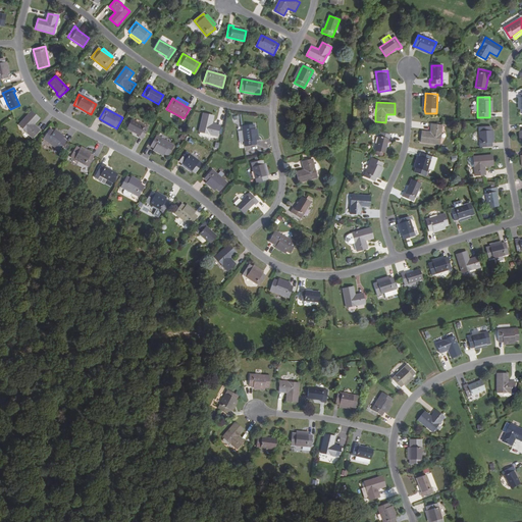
[(39,118),(31,111),(18,125),(27,133),(27,134),(33,138),(40,131),(34,124),(39,118)]
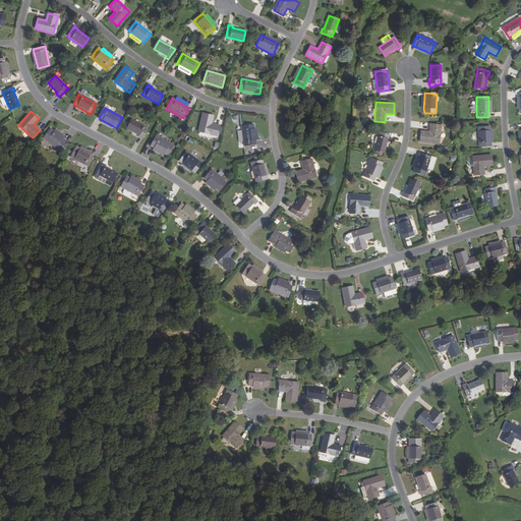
[(213,116),(203,114),(198,131),(210,134),(217,136),(219,126),(212,124),(213,116)]
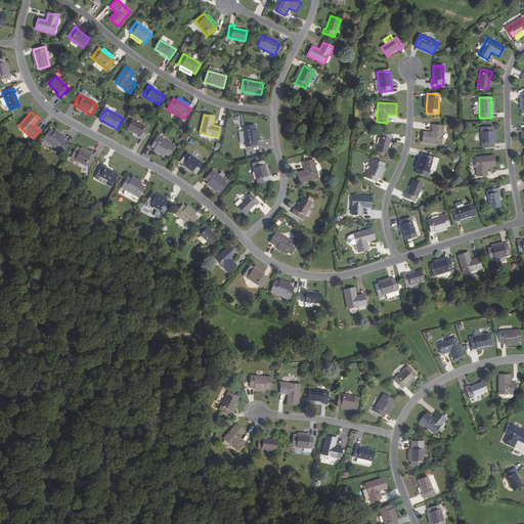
[(142,140),(148,129),(132,120),(127,129),(139,136),(139,137),(142,140)]
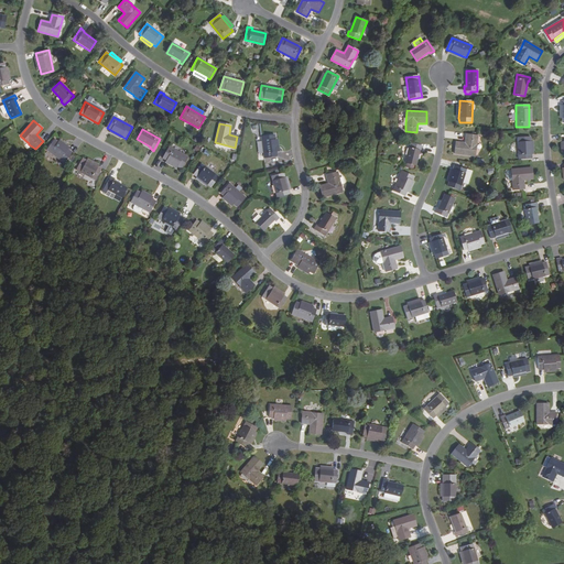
[(456,142),(455,154),(475,156),(476,145),(478,136),(466,134),(465,143),(456,142)]
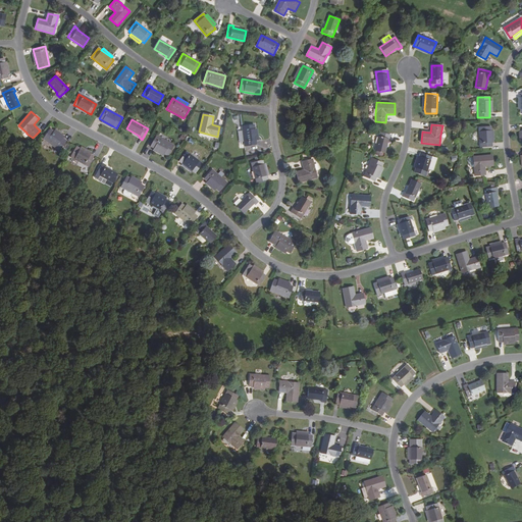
[(245,146),(256,145),(256,141),(255,129),(254,125),(242,126),(245,146)]
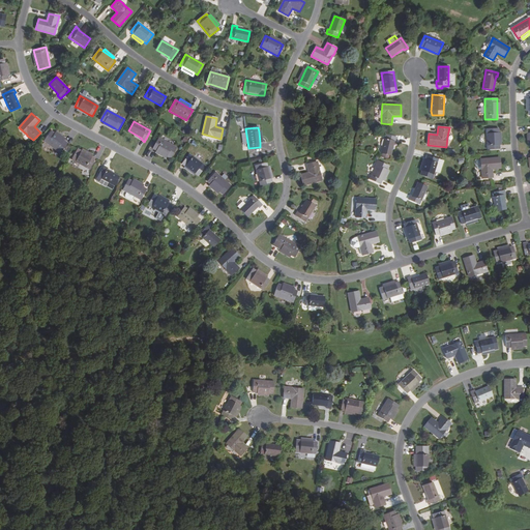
[(488,150),(499,149),(499,145),(499,134),(499,129),(487,129),(488,150)]
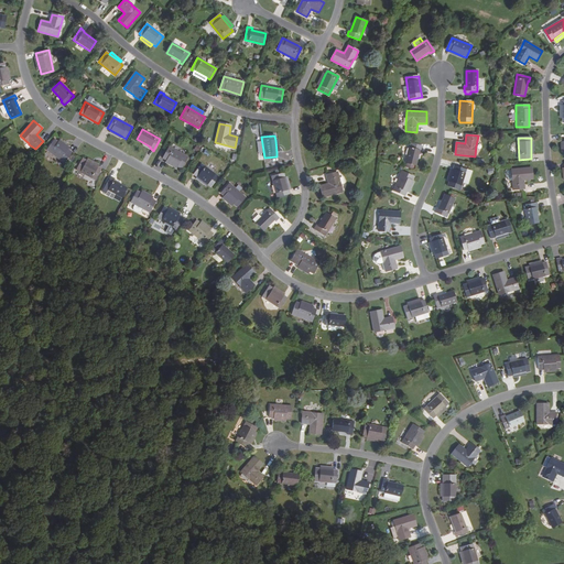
[(64,163),(72,152),(68,150),(57,142),(54,140),(46,150),(64,163)]
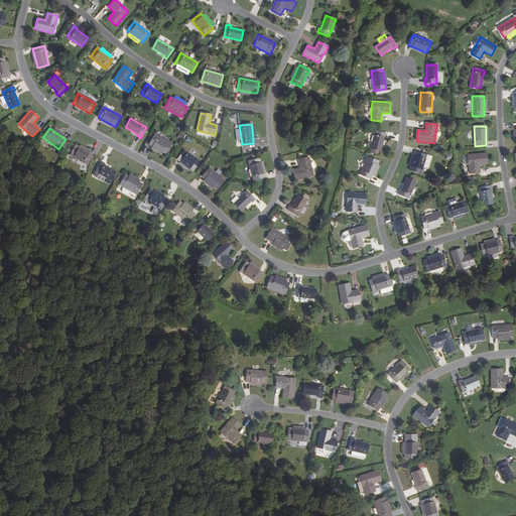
[(63,135),(54,128),(52,130),(62,137),(63,135)]
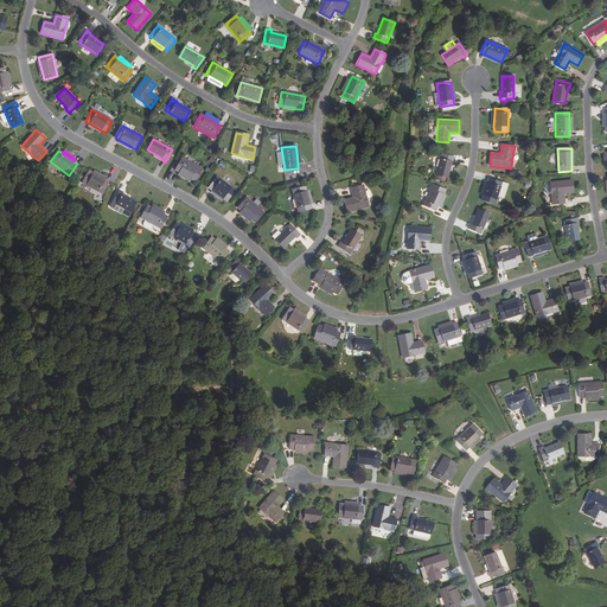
[(454,163),(455,158),(441,154),(436,176),(448,178),(452,163),(454,163)]
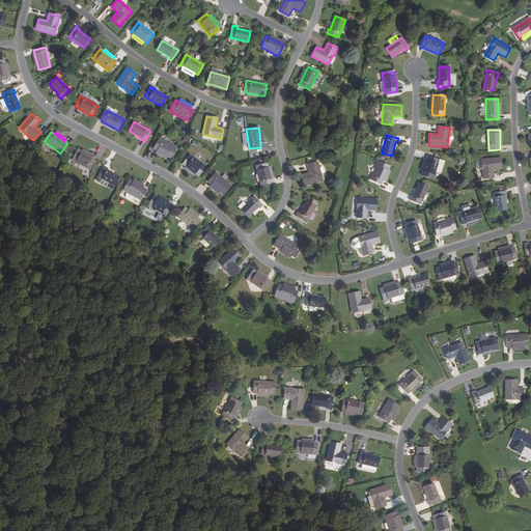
[(159,138),(152,149),(157,151),(167,157),(171,159),(176,148),(159,138)]
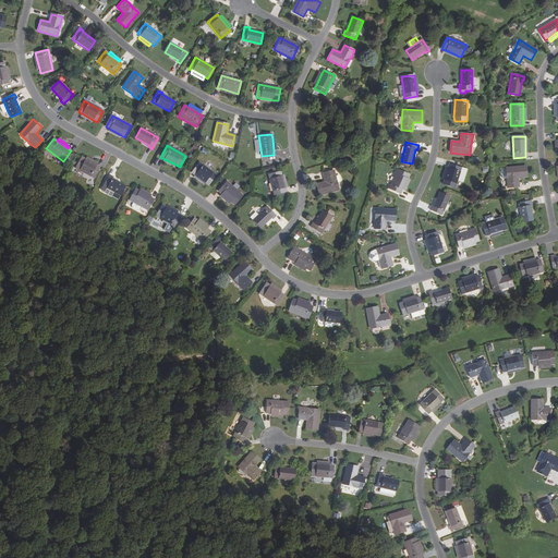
[(85,159),(82,157),(75,168),(94,179),(100,167),(96,165),(85,159)]
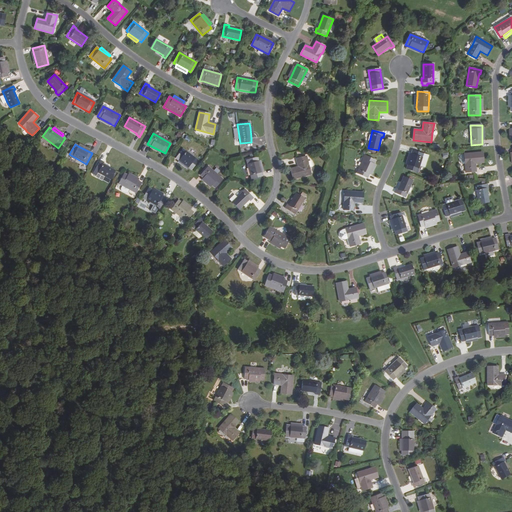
[(176,158),(179,161),(188,168),(192,170),(199,160),(183,149),(176,158)]
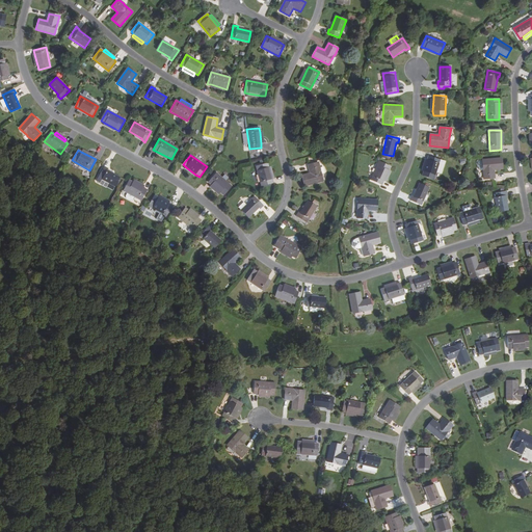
[(428,156),(427,160),(424,171),(423,176),(434,180),(436,171),(440,161),(440,160),(428,156)]
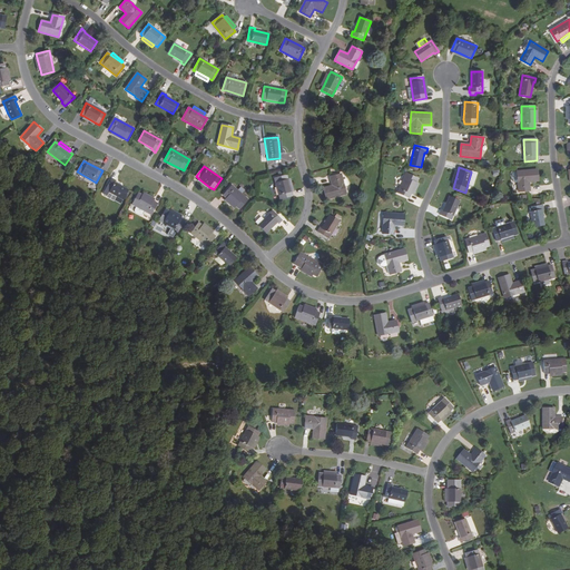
[(539,182),(538,169),(517,172),(518,193),(530,192),(529,183),(539,182)]
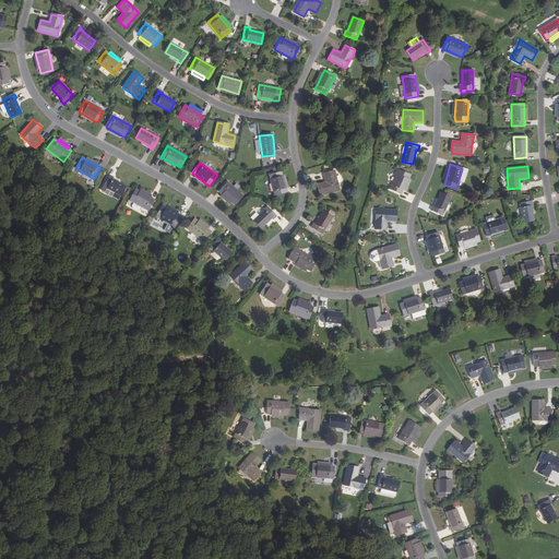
[(462,169),(459,180),(464,182),(467,170),(462,169)]
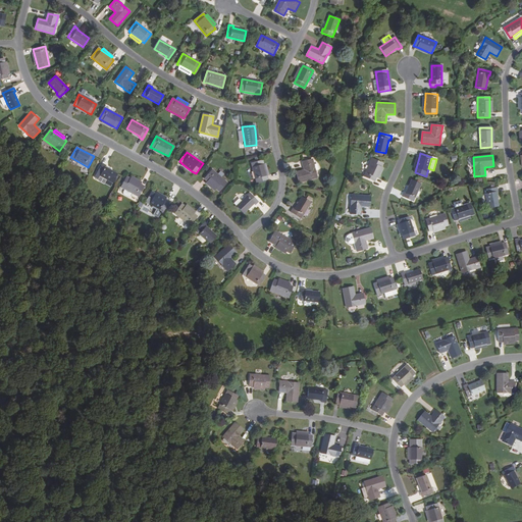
[(297,172),(300,183),(317,177),(314,167),(315,167),(312,159),(302,162),(304,170),(297,172)]
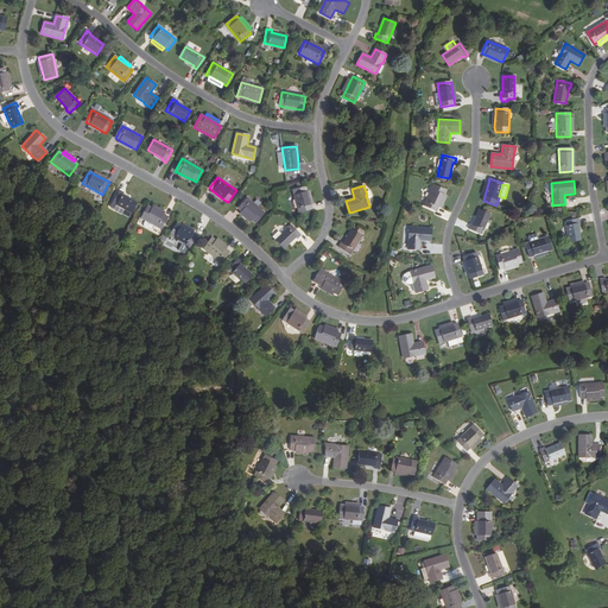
[(437,211),(438,208),(444,195),(445,190),(434,185),(423,206),(437,211)]
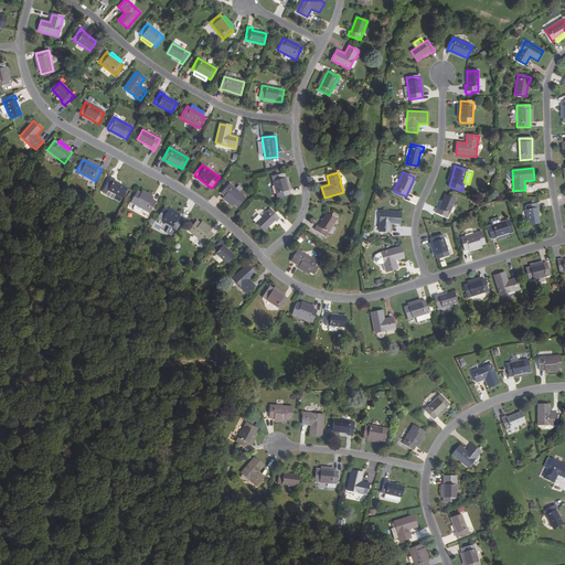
[(277,198),(290,194),(289,191),(286,178),(285,173),(272,177),(277,198)]
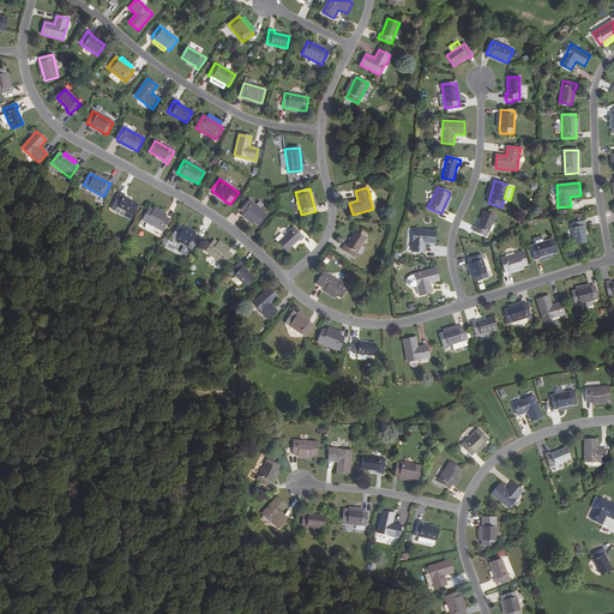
[(125,194),(120,192),(110,209),(115,211),(118,208),(132,215),(138,205),(124,197),(125,194)]
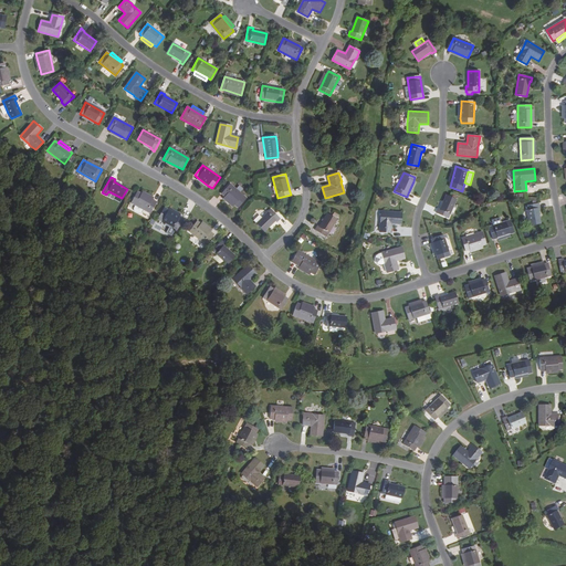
[(196,180),(207,188),(208,186),(198,178),(196,180)]
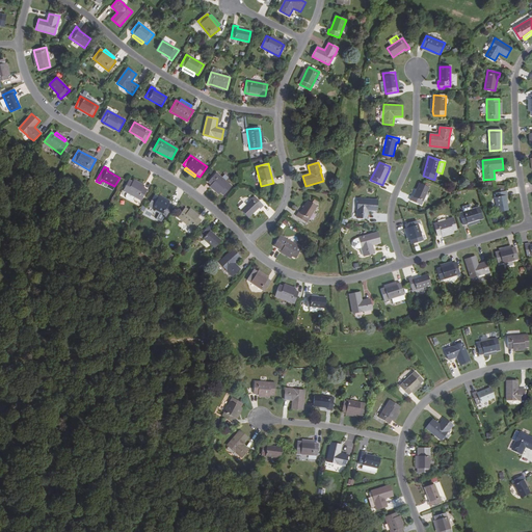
[(208,182),(211,185),(220,193),(223,195),(232,186),(216,174),(208,182)]
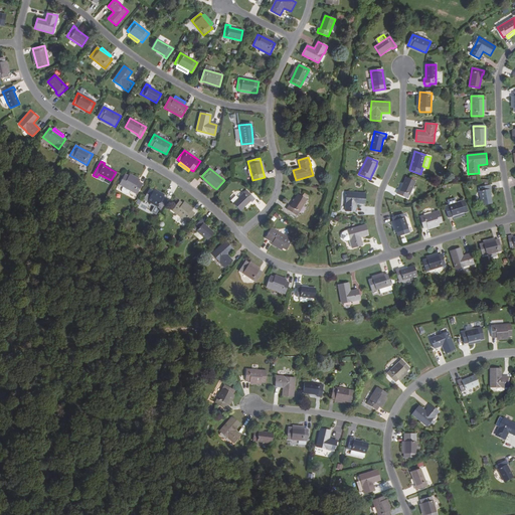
[(136,194),(142,184),(139,182),(128,176),(125,174),(119,185),(136,194)]
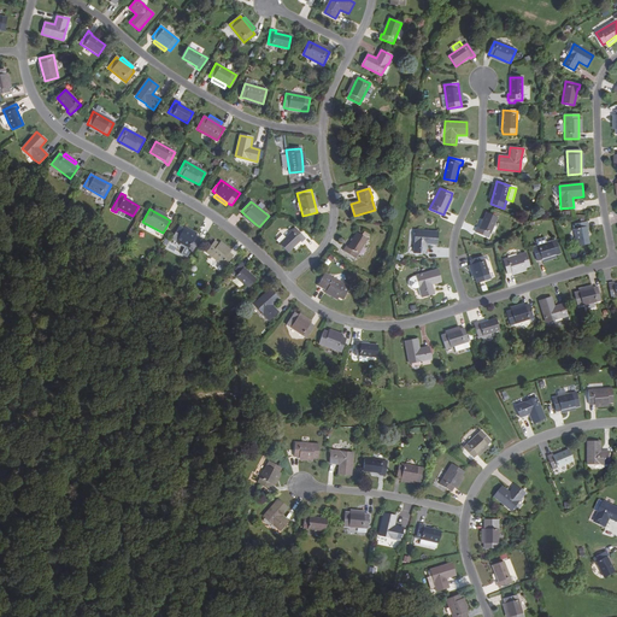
[(156,209),(153,211),(166,218),(168,215),(156,209)]
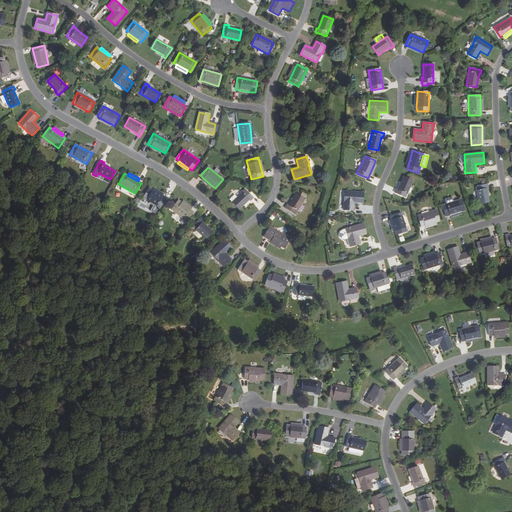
[(396,189),(395,193),(405,197),(413,181),(411,180),(412,178),(409,176),(408,179),(403,177),(398,189),(396,189)]
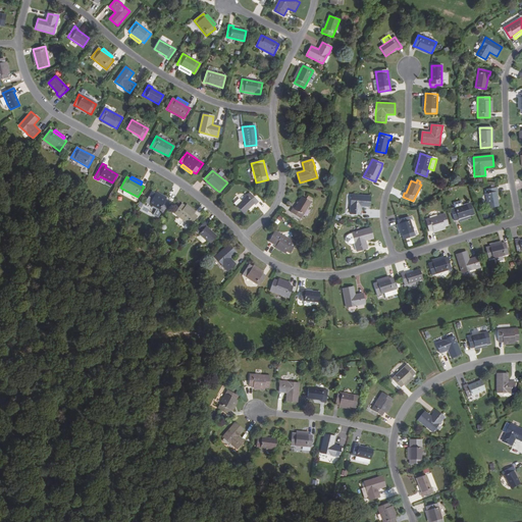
[(205,184),(214,192),(216,190),(207,181),(205,184)]
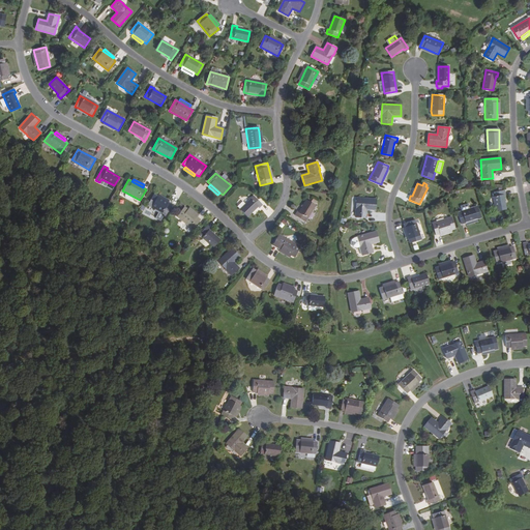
[(505,195),(505,190),(493,193),(496,211),(506,209),(503,196),(505,195)]
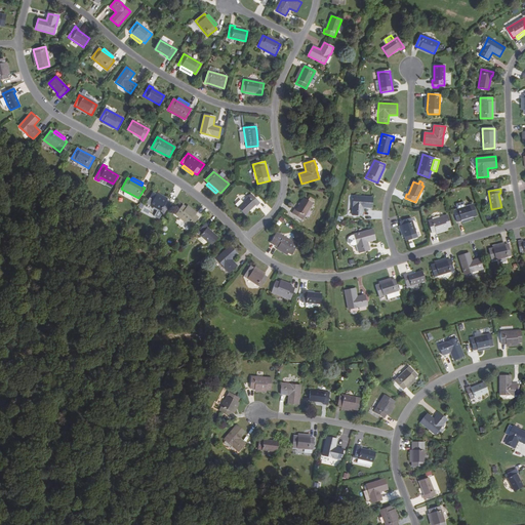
[(164,213),(170,202),(166,201),(156,195),(152,193),(147,203),(164,213)]
